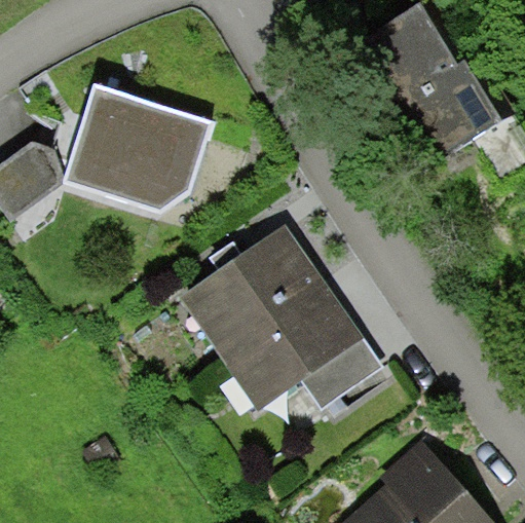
[(419,2),(360,40),(436,160),(503,118),(464,58),(457,63),(419,2)]
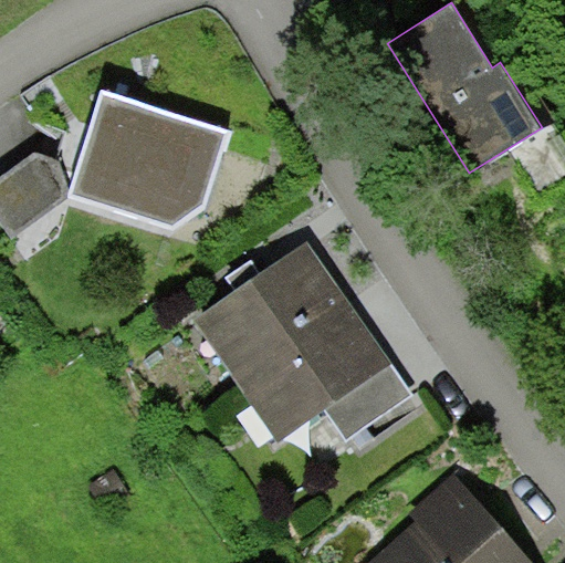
[(174,227),(202,206),(231,129),(101,89),(75,167),(69,195),(174,227)]
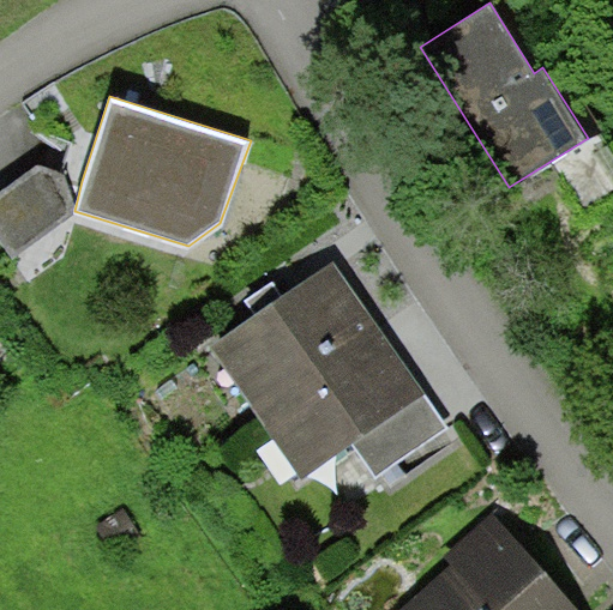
[(82,181),(38,163),(0,191),(0,237),(13,255),(74,211),(82,181)]
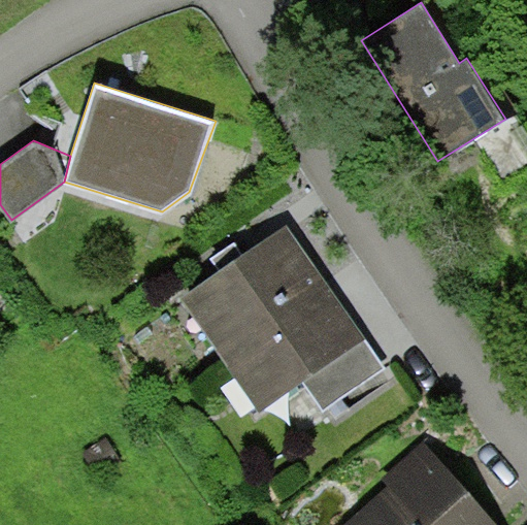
[(365,338),(287,222),(179,296),(259,409),(305,380),(365,338)]
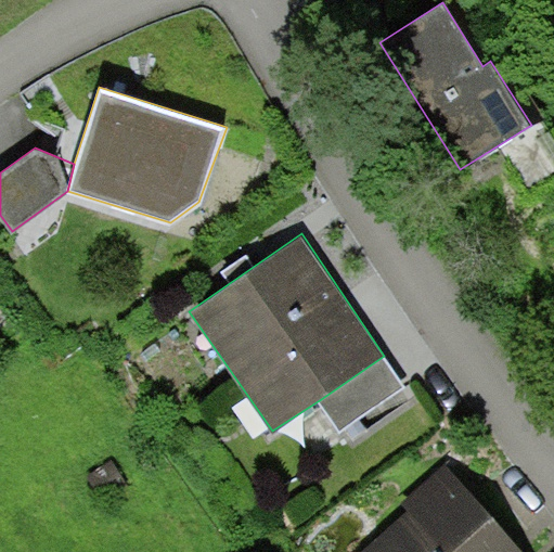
[(340,427),(403,384),(384,356),(321,399),(340,427)]
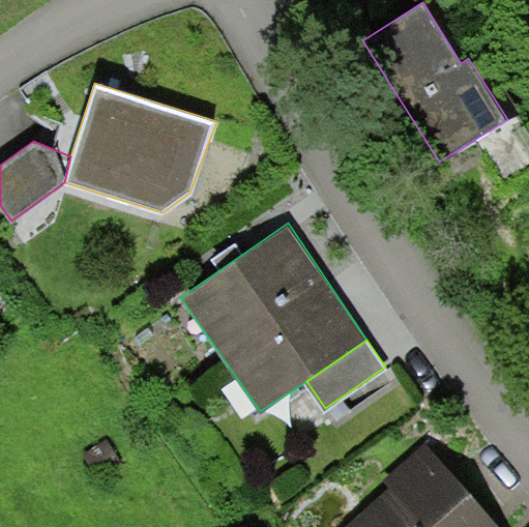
[(498,526),(423,443),(383,479),(387,484),(339,526),(498,526)]
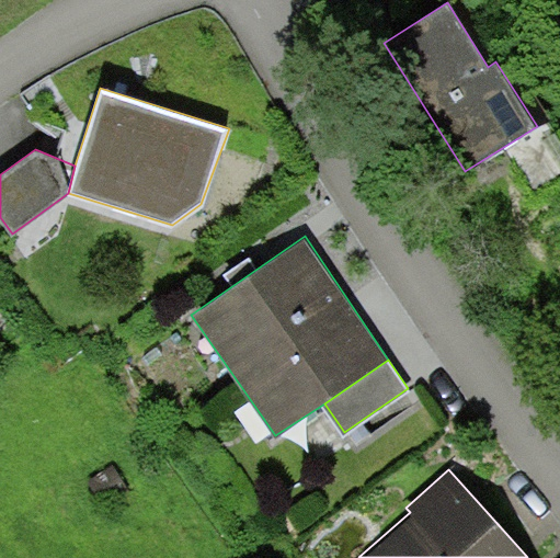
All buildings are outlined.
